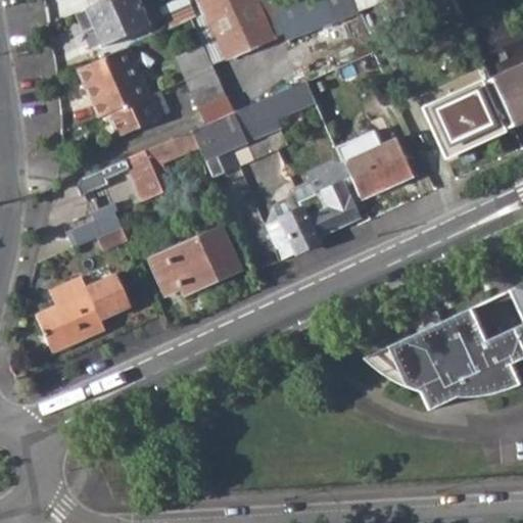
[(93,27),(101,45),(147,25),(136,0),(103,0),(85,8),(93,27)]
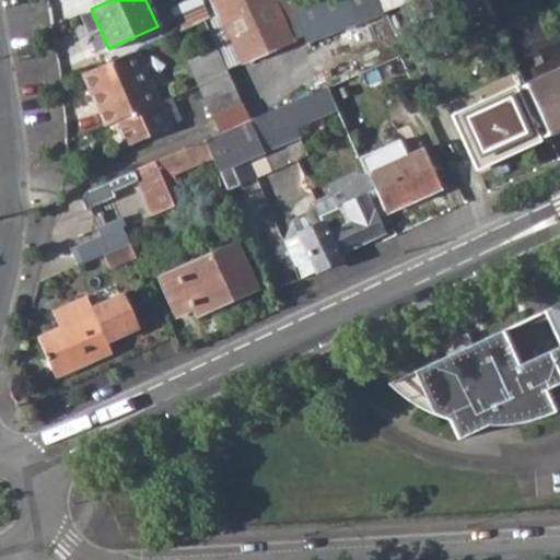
[(178,30),(202,19),(208,15),(200,0),(183,0),(168,7),(178,30)]
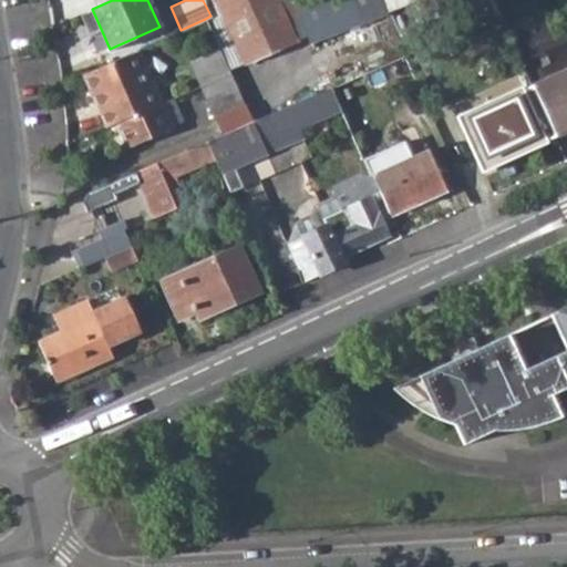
[(218,49),(228,71),(295,42),(275,0),(203,0),(210,16),(205,19),(218,49)]
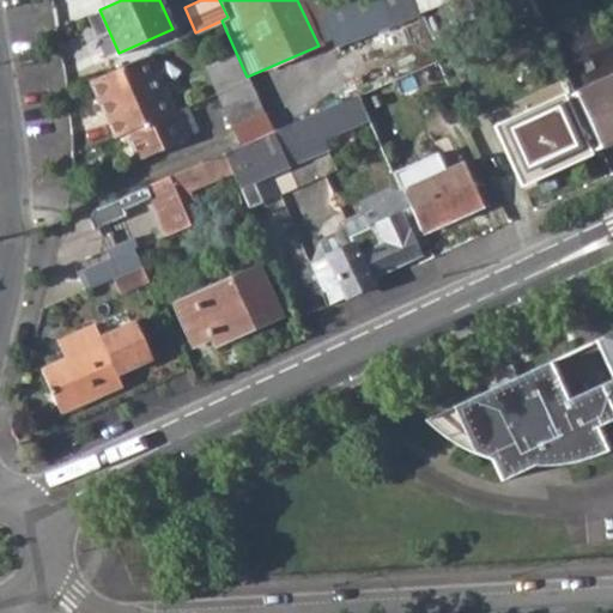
[(297,0),(319,46),(333,38),(315,0),(297,0)]
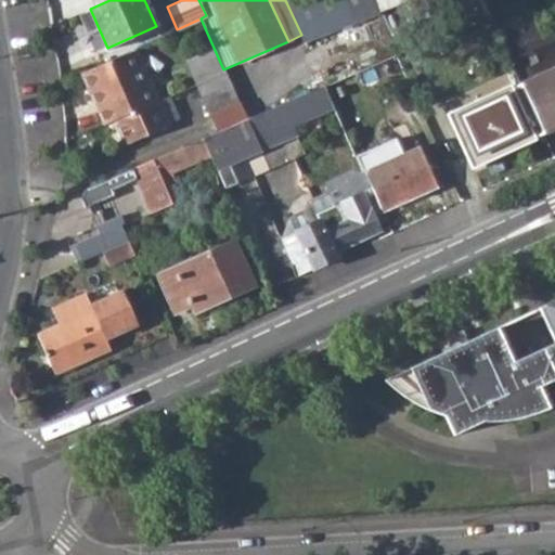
[(323,11),(348,0),(285,0),(301,35),(306,44),(332,33),(323,11)]
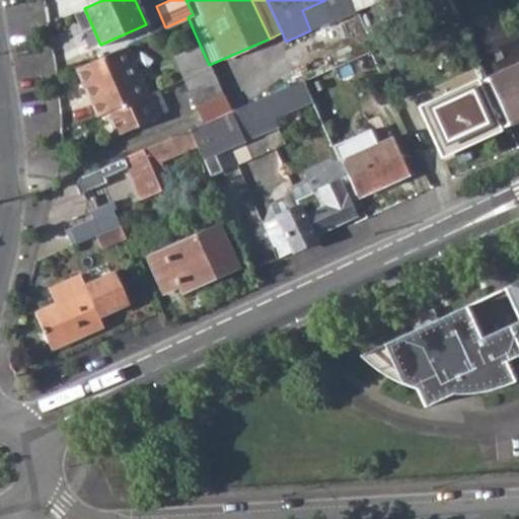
[(374,0),(384,22),(436,0),(374,0)]
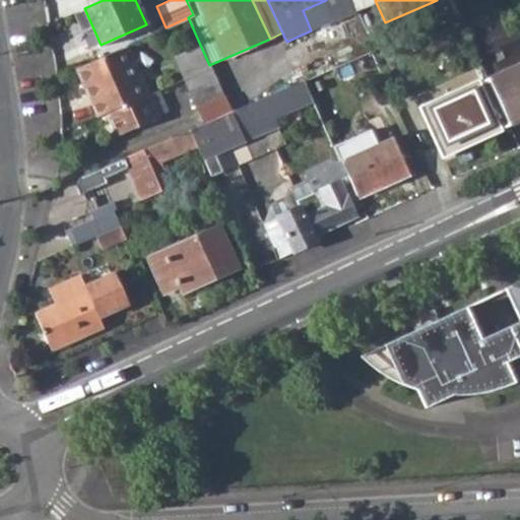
[(84,8),(76,11),(85,30),(92,26),(84,8)]
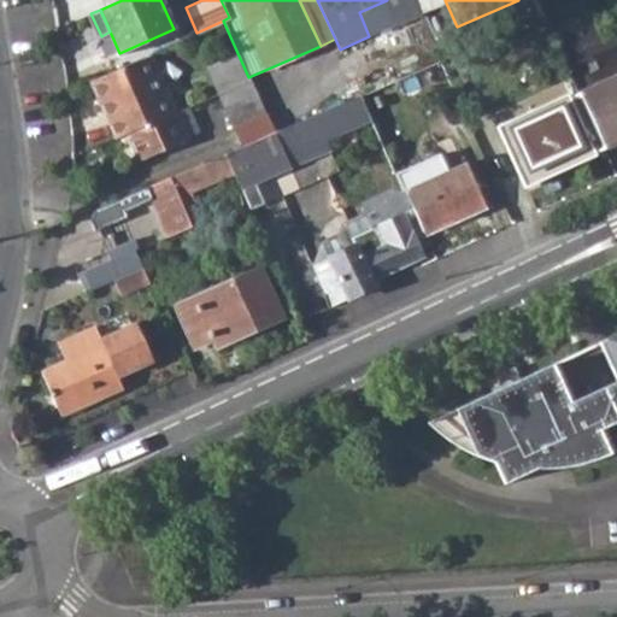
[(550,31),(605,151),(616,145),(616,35),(605,41),(591,12),(550,31)]
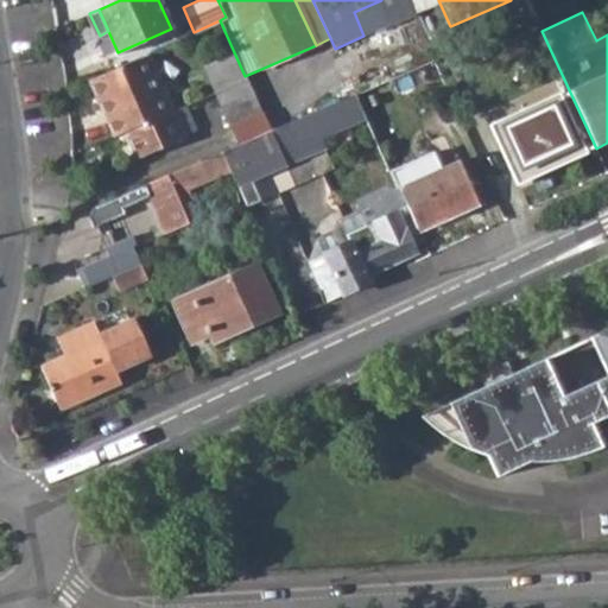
[(132,59),(158,119),(173,112),(149,52),(132,59)]
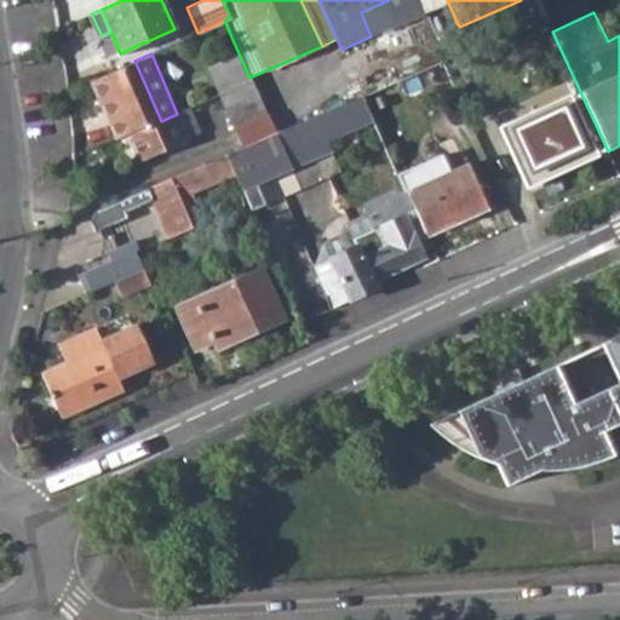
[(207,67),(220,95),(251,81),(250,78),(239,53),(207,67)]
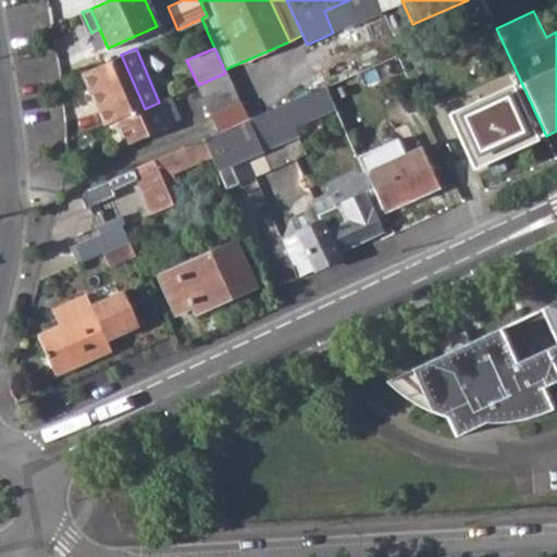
[(81,72),(104,127),(115,122),(145,109),(121,54),(81,72)]
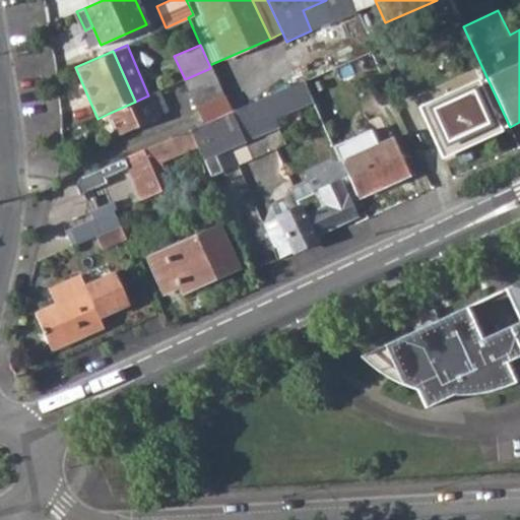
[(185,79),(203,123),(229,111),(210,68),(185,79)]
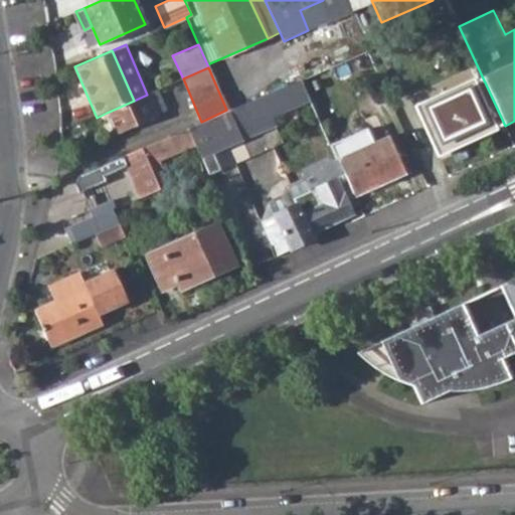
[(272,117),(311,101),(301,77),(262,96),(272,117)]
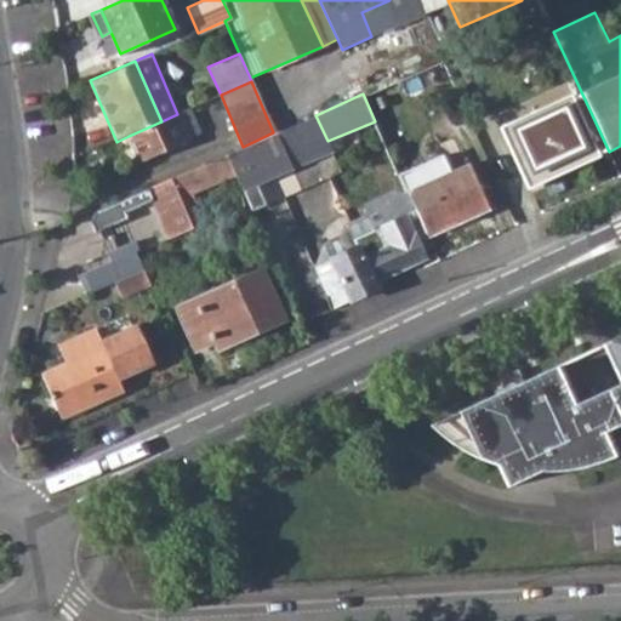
[(545,125),(581,109),(574,93),(537,110),(545,125)]
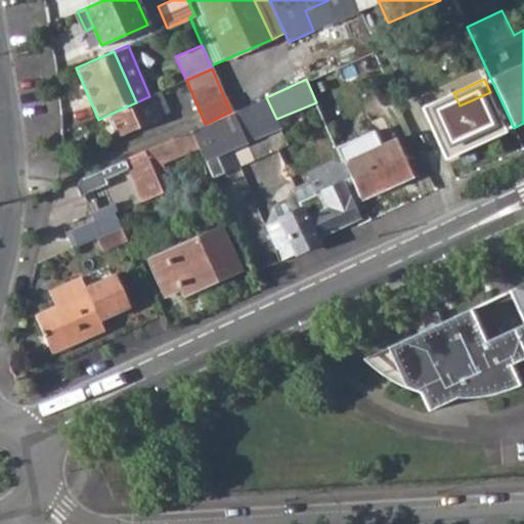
[(423,105),(444,153),(467,142),(469,148),(509,131),(490,92),(460,105),(453,93),(423,105)]
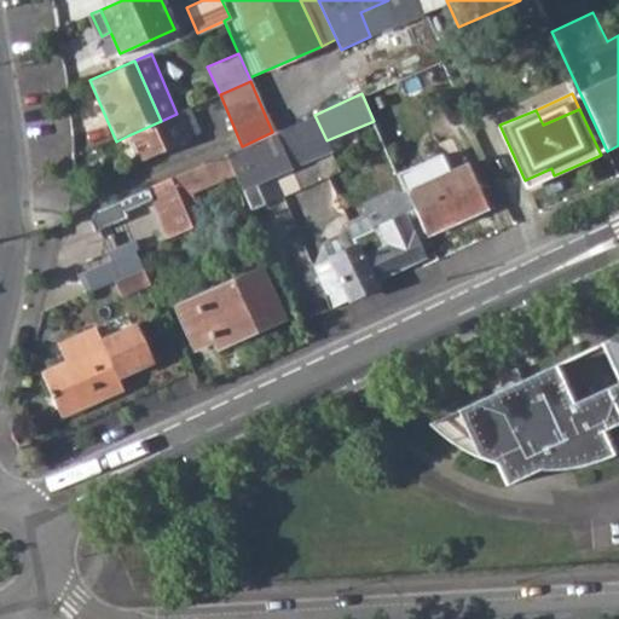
[(161,121),(128,136),(139,162),(187,140),(177,114),(161,121)]
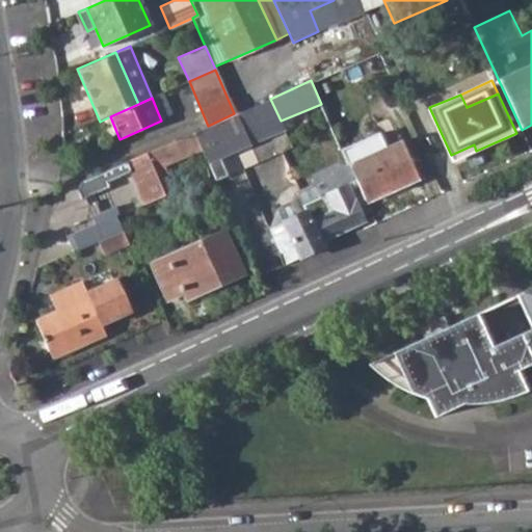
[(234,113),(208,126),(192,133),(205,159),(208,166),(285,132),(281,121),(270,99),(234,113)]
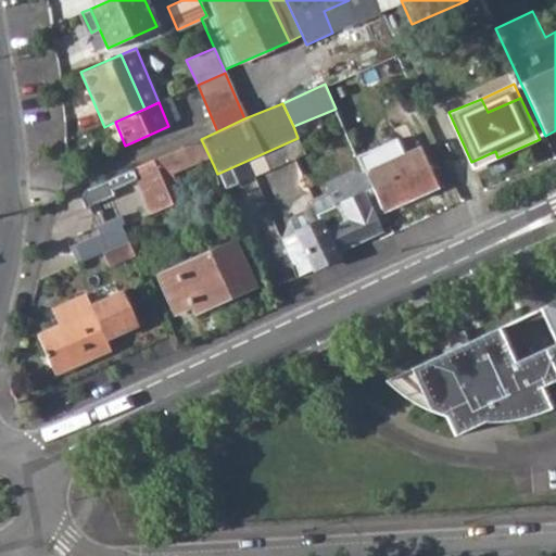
[(153,161),(161,178),(192,163),(198,174),(214,166),(201,139),(153,161)]
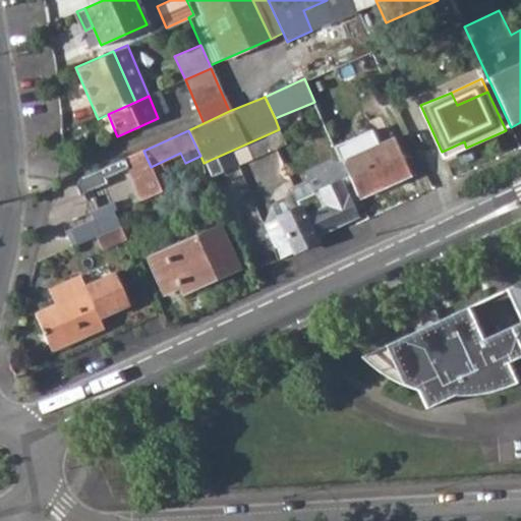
[(342,162),(375,147),(368,131),(334,146),(342,162)]
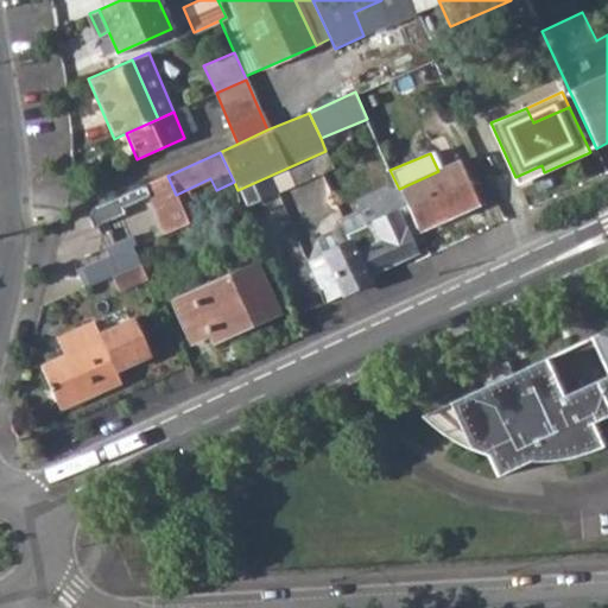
[(404,200),(419,233),(479,207),(460,163),(438,171),(399,189),(404,200)]
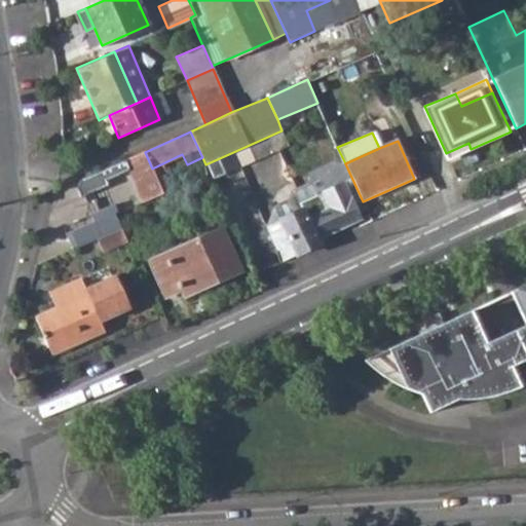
[(125,160),(145,202),(163,194),(152,168),(145,152),(125,160)]
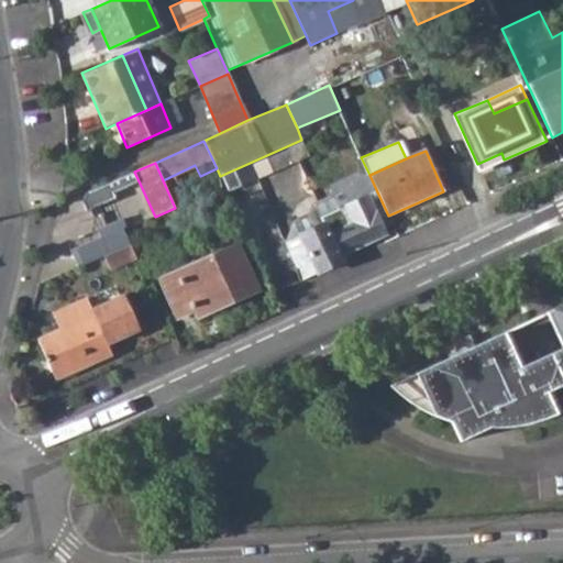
[(339,175),(345,189),(363,181),(356,167),(339,175)]
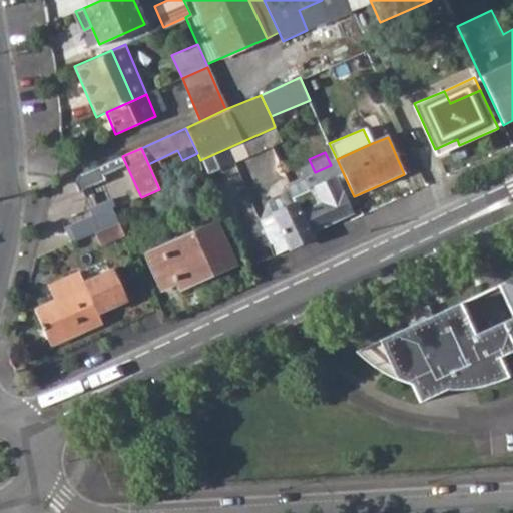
[(334,171),(331,165),(315,172),(311,174),(317,187),(313,190),(306,176),(289,184),(292,191),(269,202),(272,207),(261,212),(281,254),(315,239),(312,232),(354,214),(350,206),(357,203),(354,196),(341,168),(334,171)]
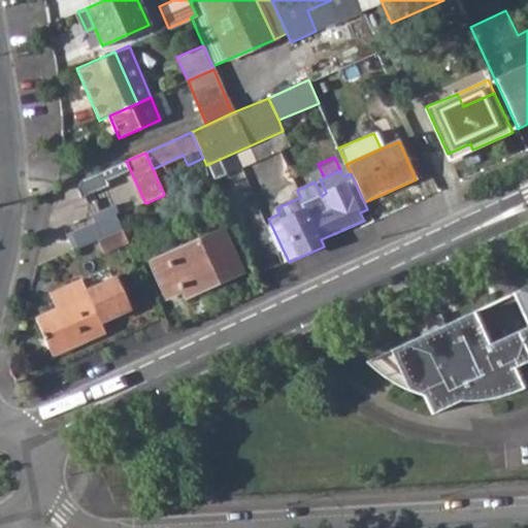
[(69,239),(75,254),(98,243),(124,232),(117,217),(69,239)]
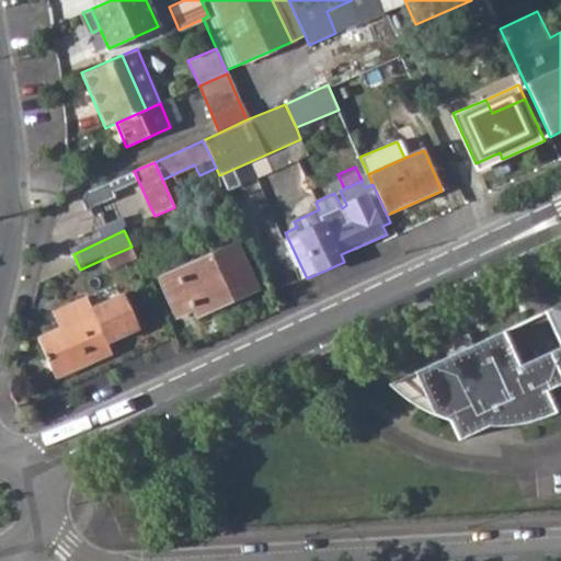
[(104,259),(110,271),(137,259),(132,247),(104,259)]
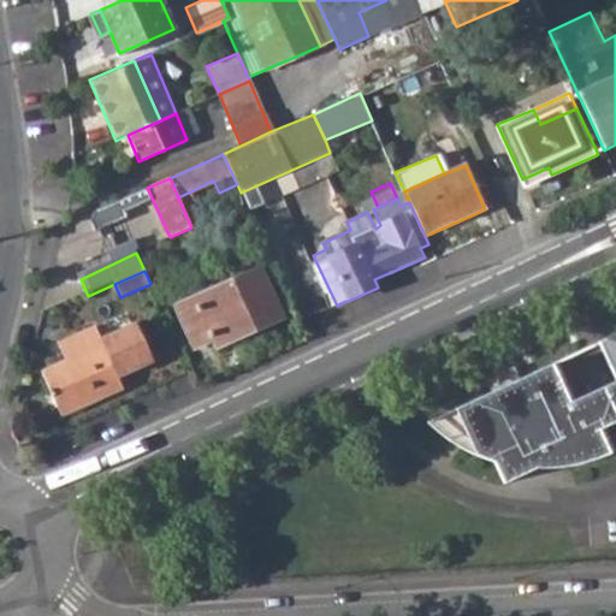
[(179,309),(196,349),(215,341),(219,348),(282,320),(260,273),(179,309)]
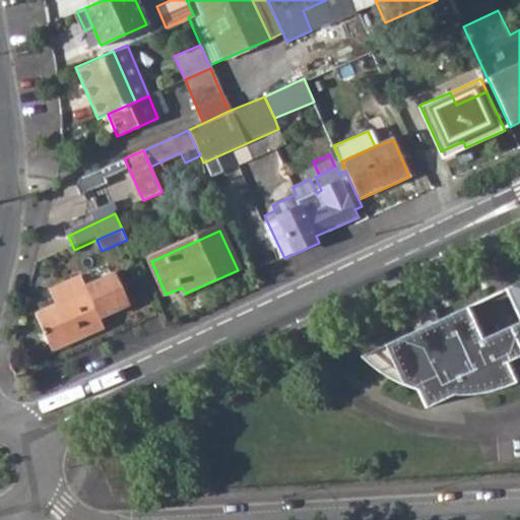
[(36,313),(53,350),(104,328),(99,318),(129,304),(115,273),(85,287),(80,275),(51,288),(57,304),(36,313)]
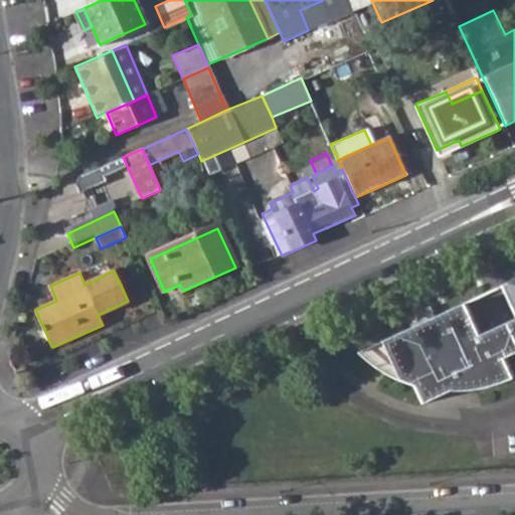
[(514,278),(500,285),(514,317),(488,328),(478,333),(462,302),(435,315),(412,325),(357,351),(413,384),(421,402),(449,390),(511,377),(501,356),(514,349),(514,278)]
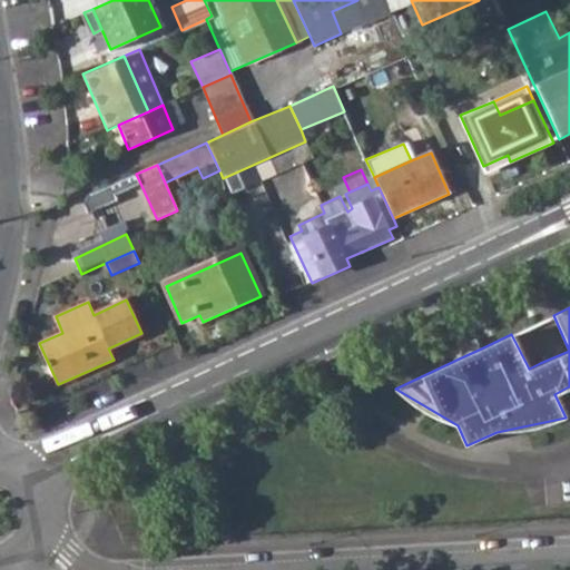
[(457,360),(481,349),(475,337),(462,347),(457,360)]
